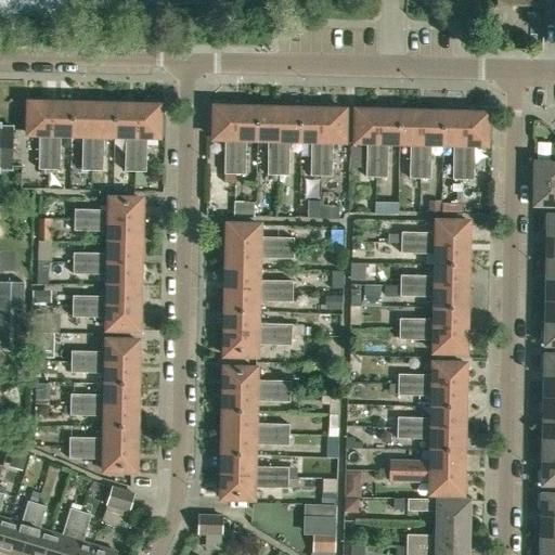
[(64,0),(0,0),(0,18),(65,20),(65,0),(64,0)]
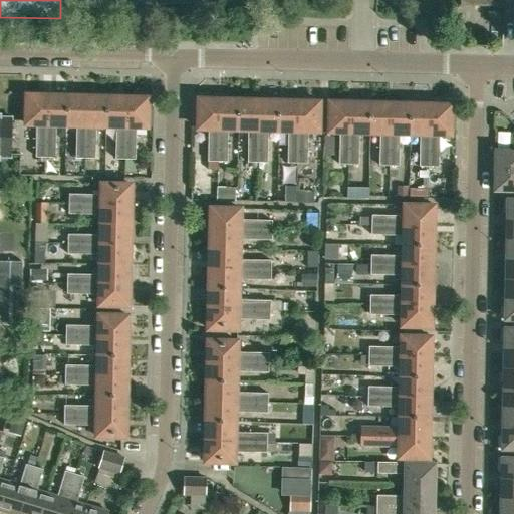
[(45,155),(47,95),(26,94),(25,123),(36,124),(36,155),(45,155)]
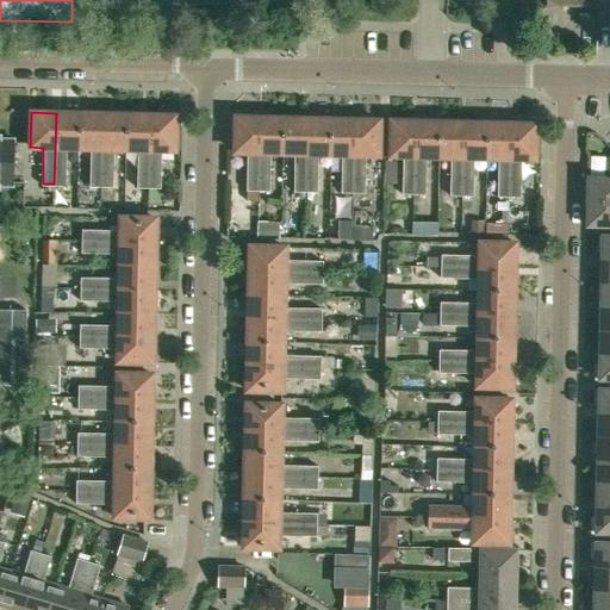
[(79,148),(79,113),(56,113),(54,184),(66,184),(66,148),(79,148)]
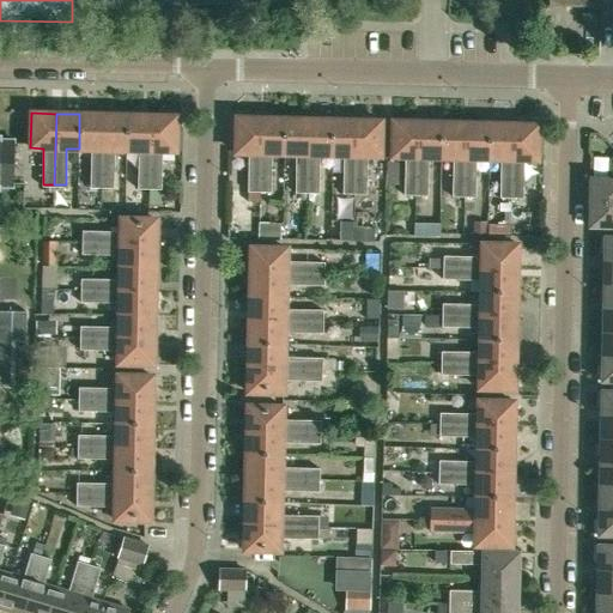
[(102,186),(103,115),(79,114),(79,149),(91,150),(90,186),(102,186)]
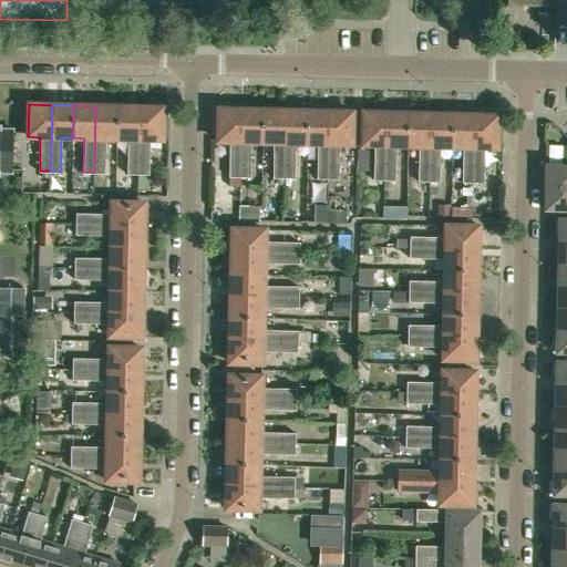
[(117,138),(117,106),(95,106),(94,172),(104,172),(105,138),(117,138)]
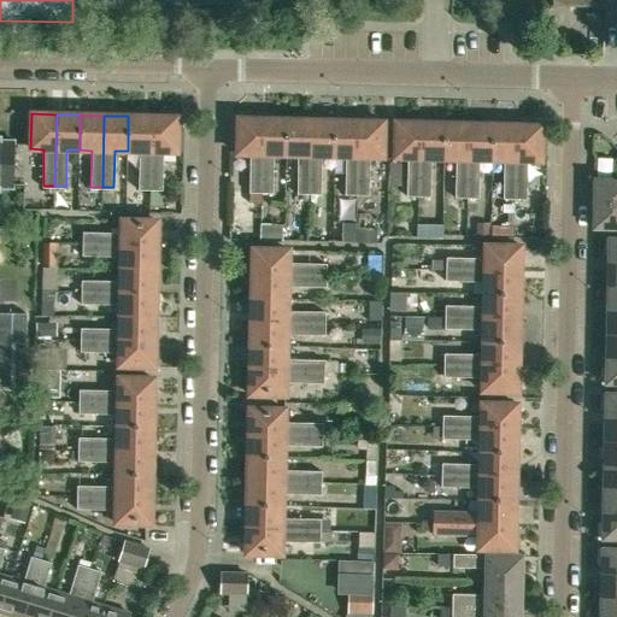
[(150,188),(152,117),(128,116),(128,151),(140,151),(139,188),(150,188)]
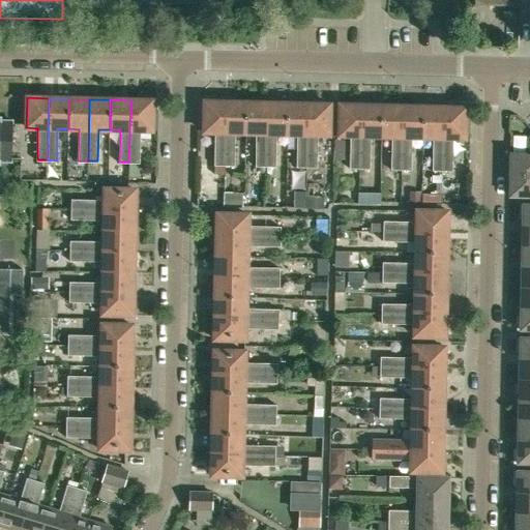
[(139,162),(140,150),(140,130),(151,130),(152,100),(130,100),(128,162),(139,162)]
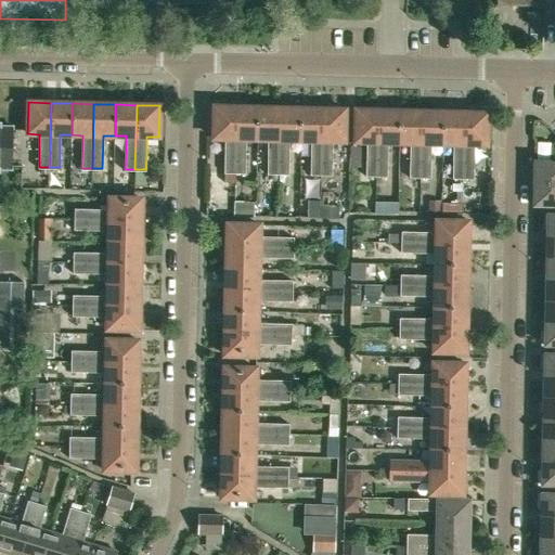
[(234,171),(236,107),(214,106),(213,138),(224,139),(224,171),(234,171)]
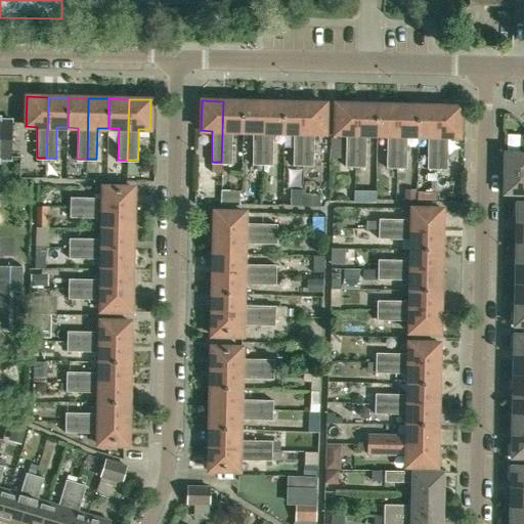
[(243,131),(243,101),(223,101),(221,162),(231,162),(231,131),(243,131)]
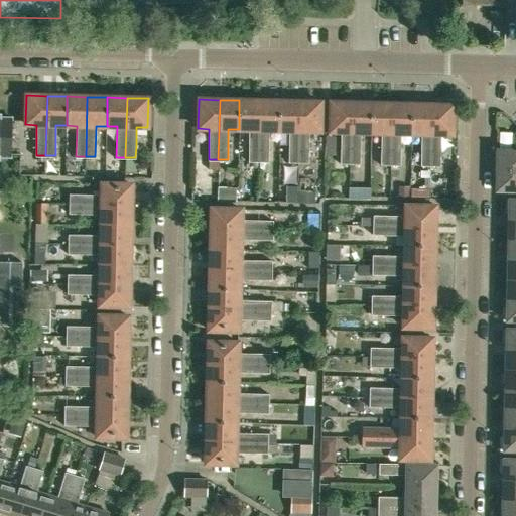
[(258,160),(259,101),(239,100),(239,129),(249,130),(248,160),(258,160)]
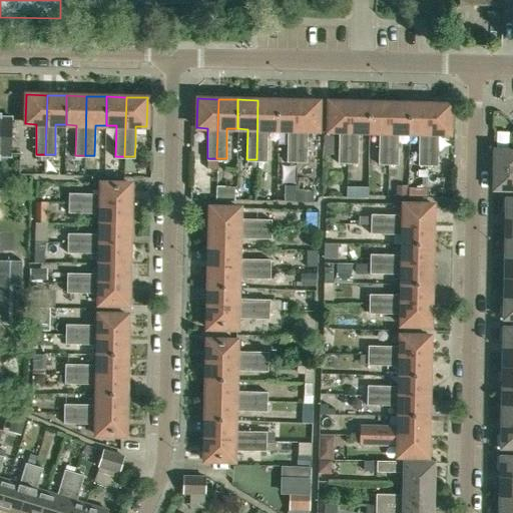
[(278,129),(278,100),(258,100),(257,159),(266,159),(267,129),(278,129)]
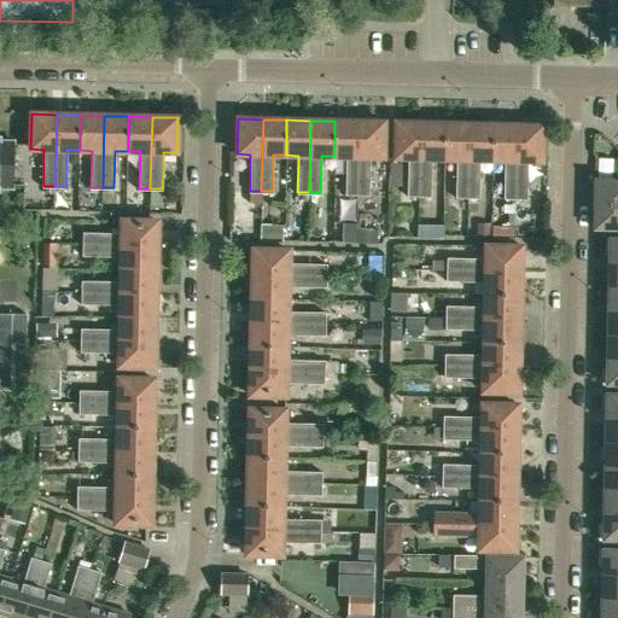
[(357,193),(359,122),(334,121),(334,156),(347,157),(345,180),(345,193),(357,193)]
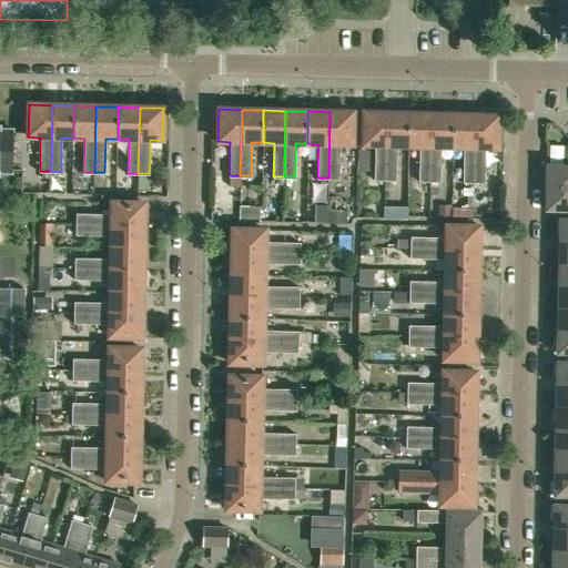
[(338,165),(340,144),(352,144),(353,112),(330,112),(328,178),(338,178),(338,165)]
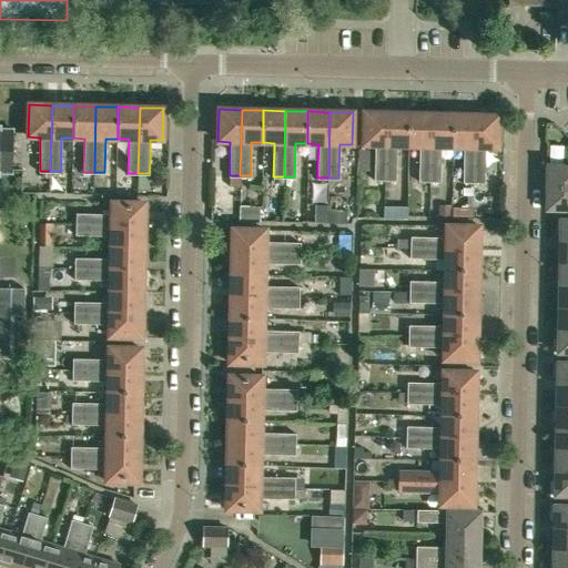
[(385,179),(387,113),(364,112),(363,145),(375,145),(375,179),(385,179)]
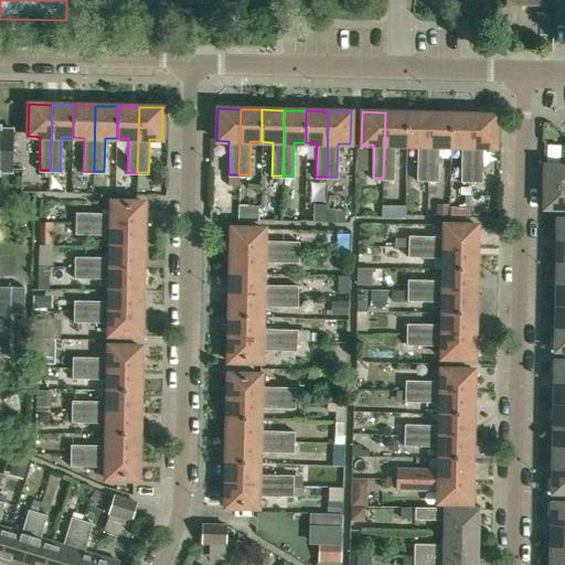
[(406,146),(406,113),(385,113),(383,178),(394,178),(394,145),(406,146)]
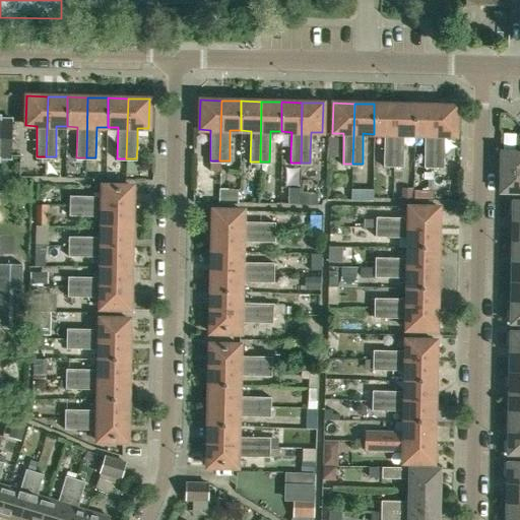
[(393,165),(394,105),(374,104),(374,134),(384,134),(383,165),(393,165)]
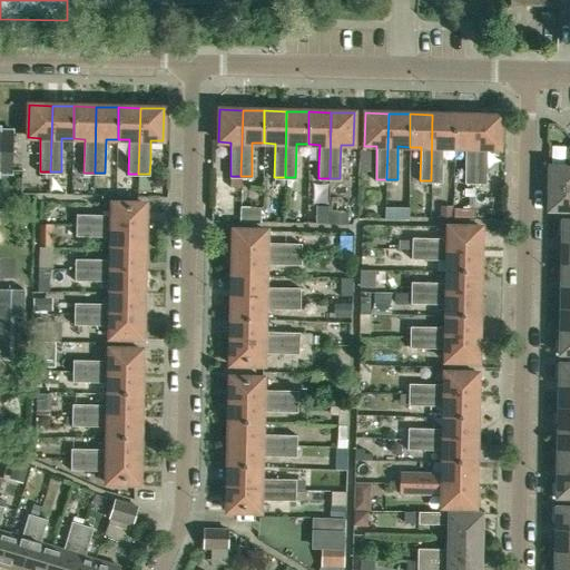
[(453,148),(454,115),(432,115),(431,180),(441,180),(442,147),(453,148)]
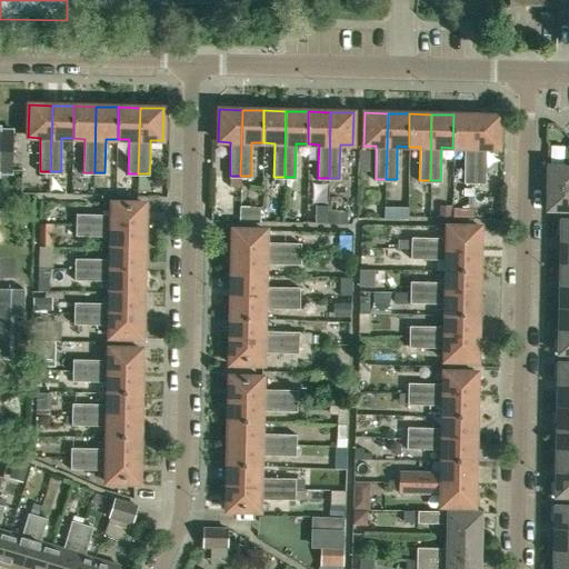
[(475,181),(476,116),(453,115),(452,148),(465,148),(463,181),(475,181)]
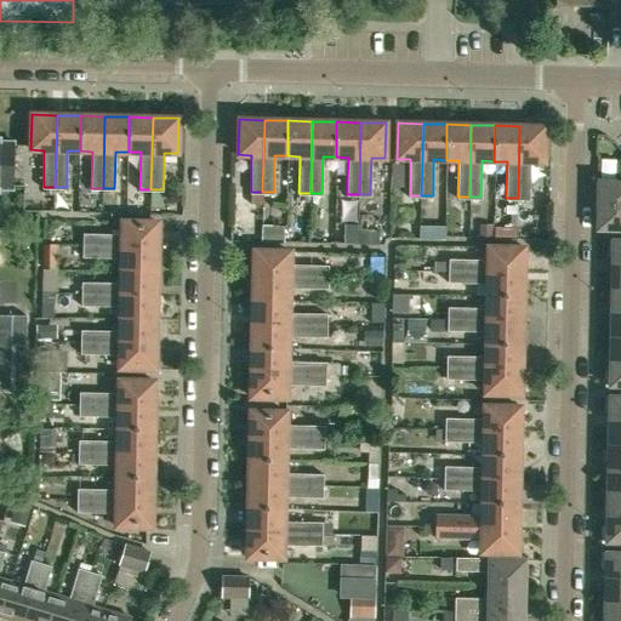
[(529,198),(530,161),(543,161),(545,126),(519,126),(518,198),(529,198)]
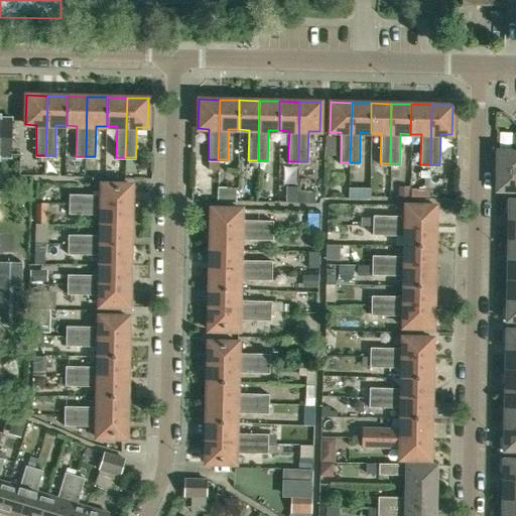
[(0,156),(11,157),(12,118),(0,118),(0,156)]
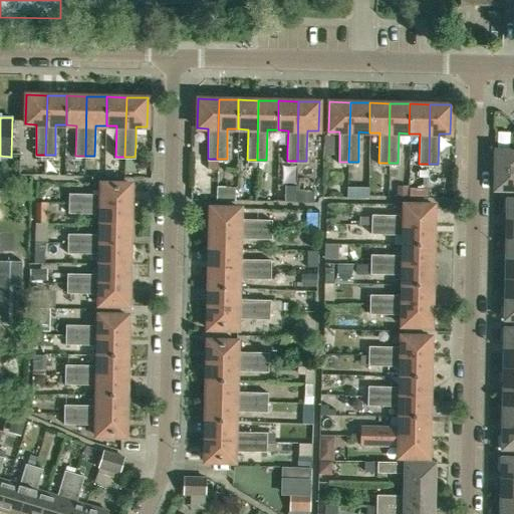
[(513,132),(510,137),(510,150),(494,150),(494,170),(513,170),(513,132)]
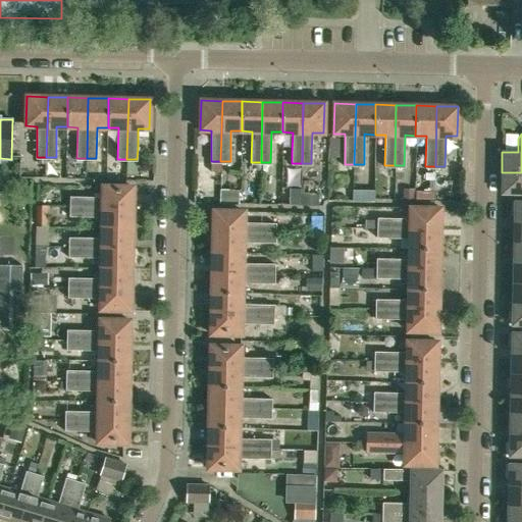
[(127,175),(137,175),(137,161),(127,161),(127,175)]
